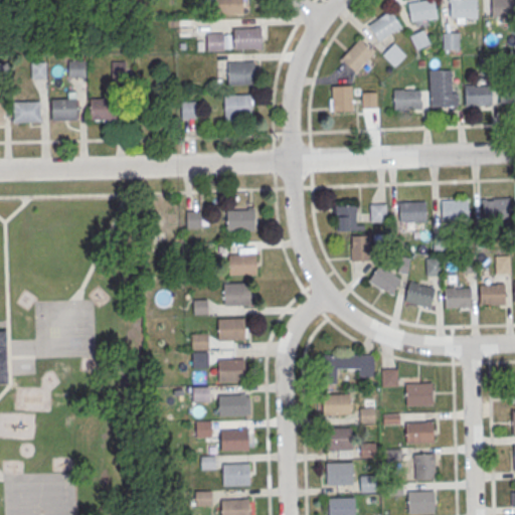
[(244,0),(216,0),(216,14),(244,14),(244,0)]
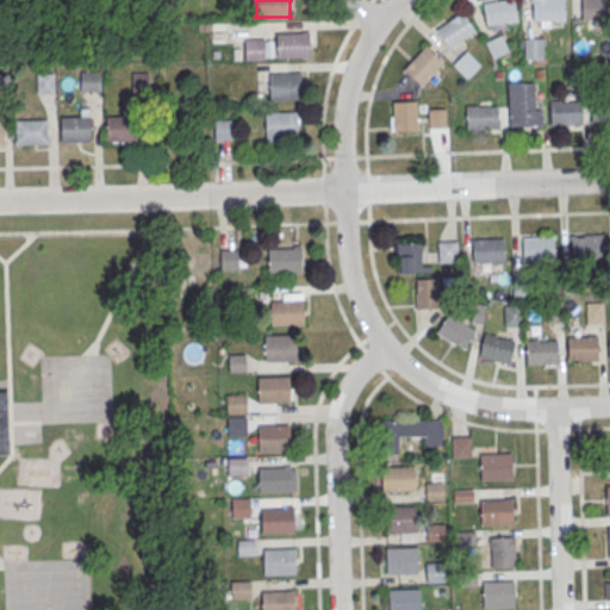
[(520,20),(515,0),(495,0),(481,2),(486,26),(520,20)]
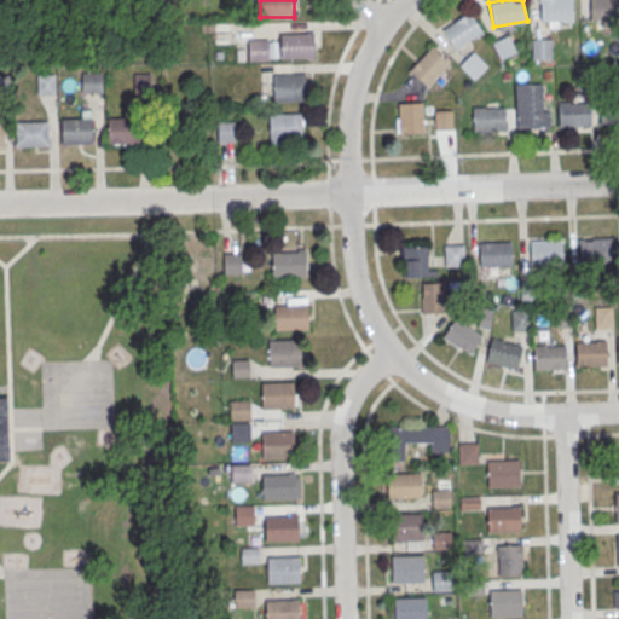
[(539,0),(570,0),(571,19),(541,21),(539,0)]
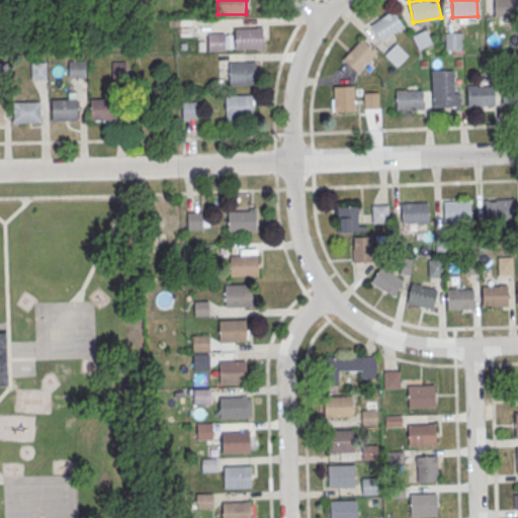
[(494,0),(517,0),(517,15),(495,16),(494,0)]
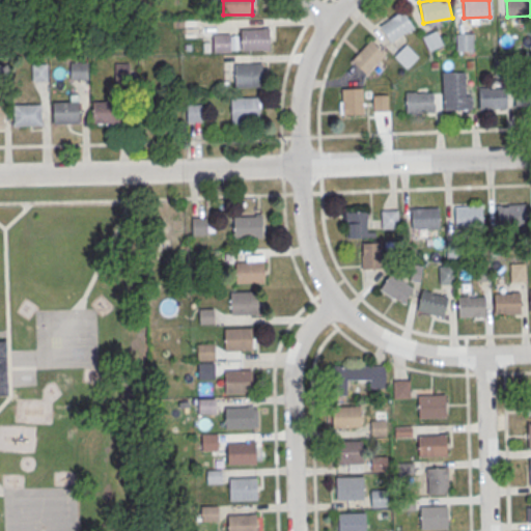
[(414,27),(401,9),(379,26),(391,44),(414,27)]
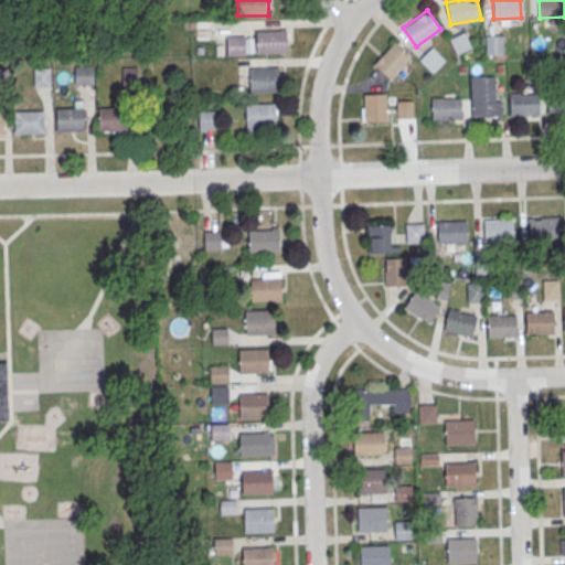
[(287,53),(287,30),(256,30),(256,53),(287,53)]
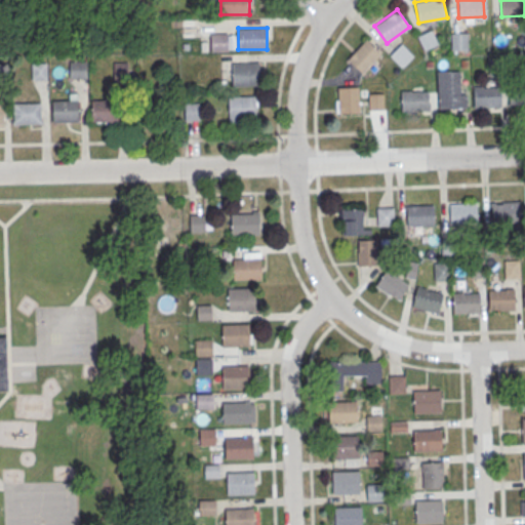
[(439,44),(434,30),(417,35),(422,50),(439,44)]
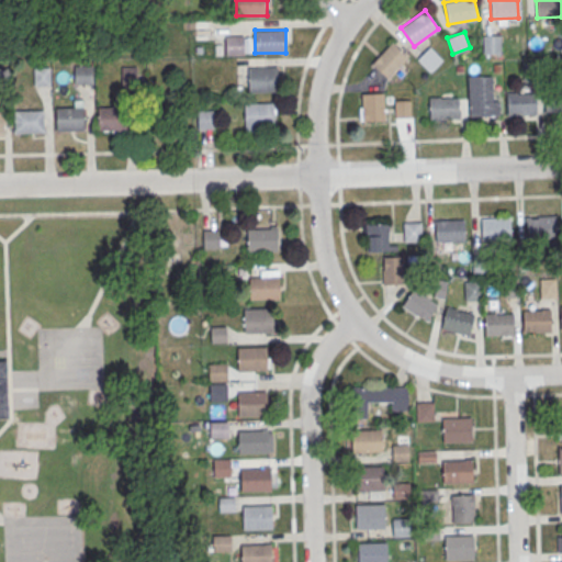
[(225,54),(251,54),(251,35),(225,35),(225,54)]
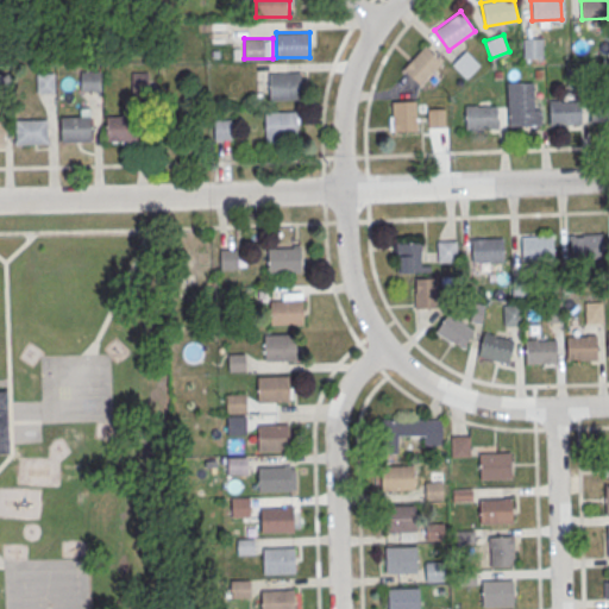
[(523,58),(542,58),(542,38),(523,38),(523,58)]
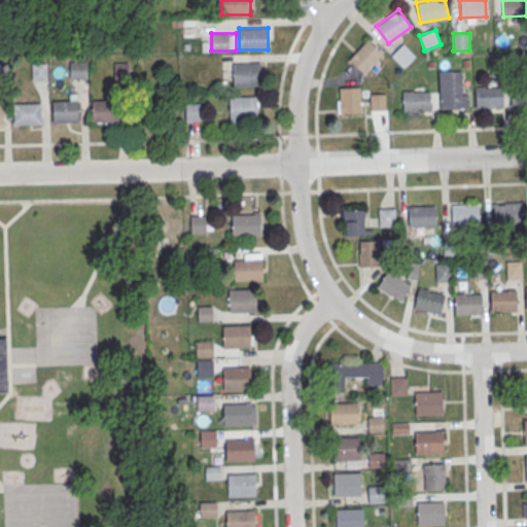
[(349,59),(367,39),(382,54),(364,73),(349,59)]
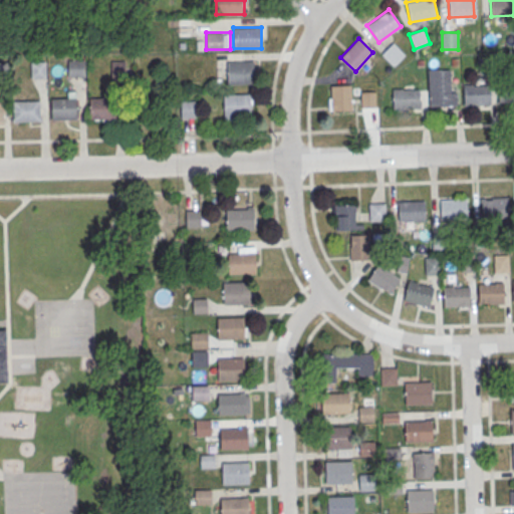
[(380,54),(394,66),(405,54),(393,42),(380,54)]
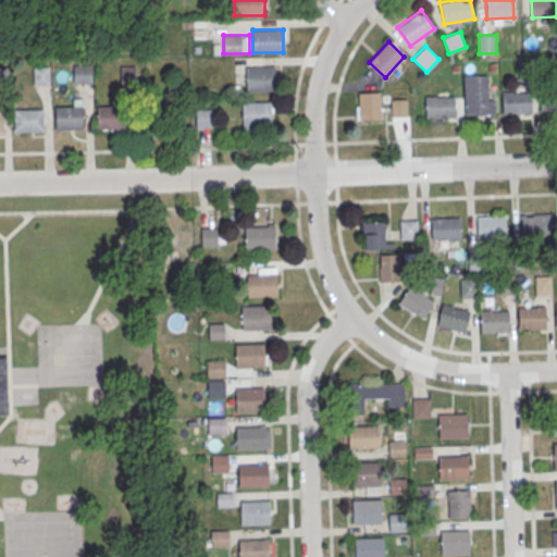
[(246,91),(276,91),(276,65),(246,65),(246,91)]
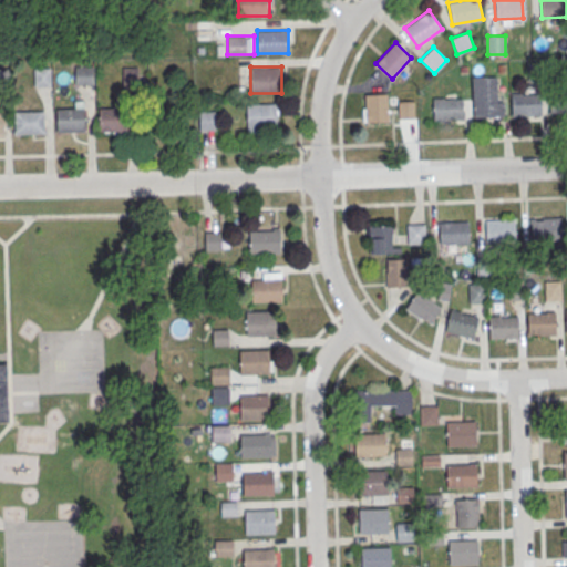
[(75,68),(93,68),(93,86),(75,86),(75,68)]
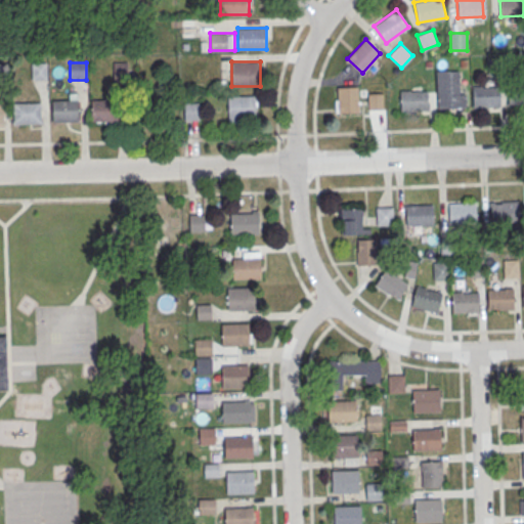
[(114,63),(128,62),(129,88),(114,88),(114,63)]
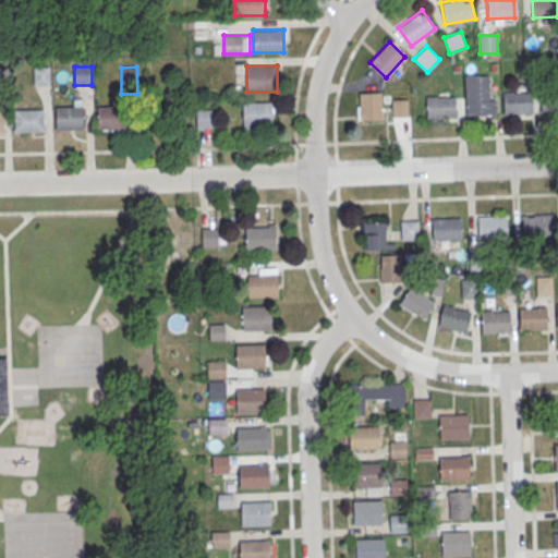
[(33,69),(50,68),(50,86),(33,86),(33,69)]
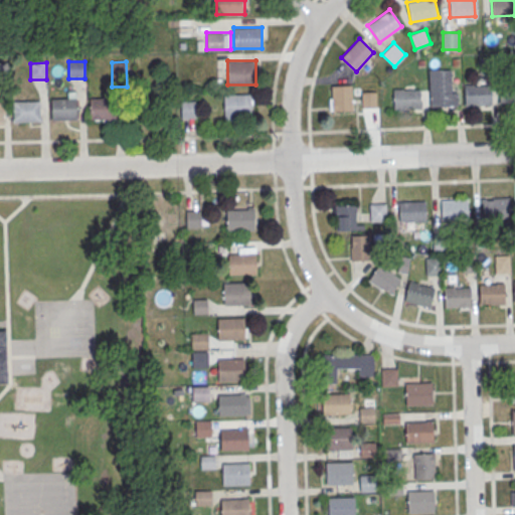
[(455,107),(455,68),(430,68),(430,107),(455,107)]
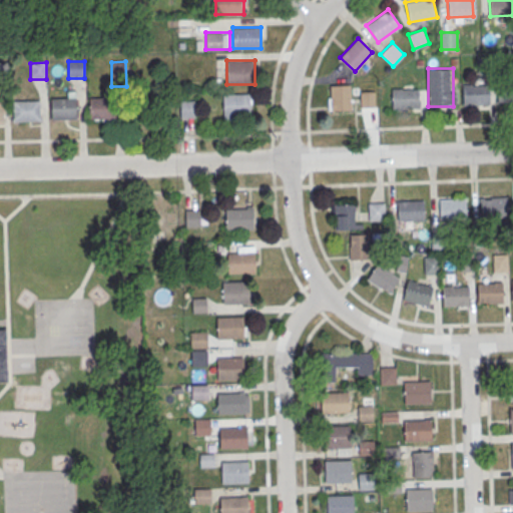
[(512,100),(512,81),(497,81),(497,101),(512,100)]
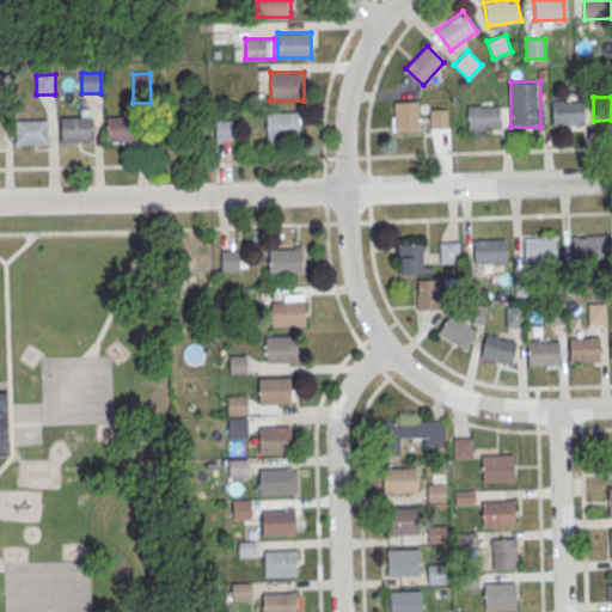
[(552,101),(582,101),(583,123),(554,124),(552,101)]
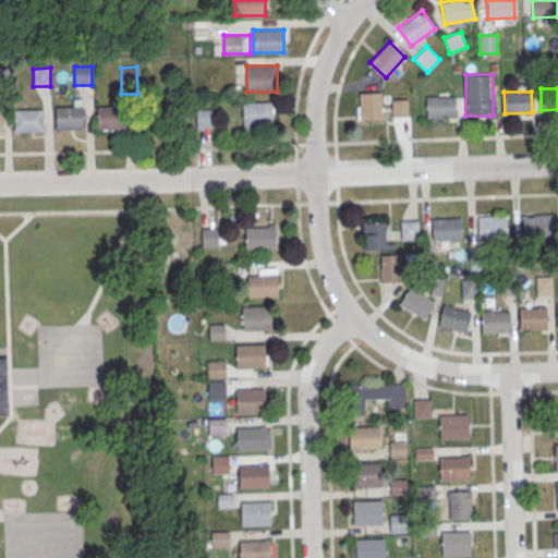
[(381,93),(358,93),(358,120),(381,120),(381,93)]
